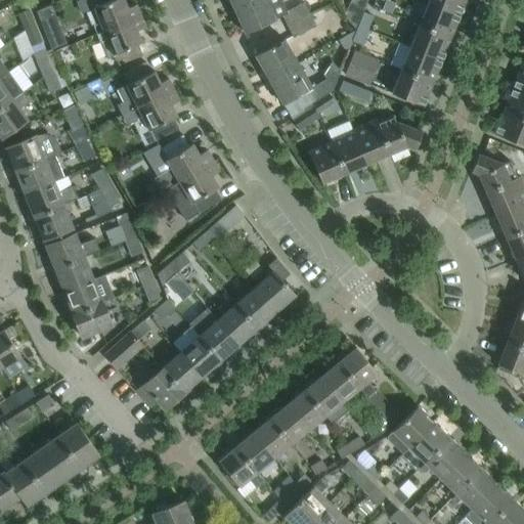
[(79,0),(75,1),(80,13),(93,8),(98,23),(92,25),(95,33),(140,15),(135,4),(127,7),(123,0),(79,0)]
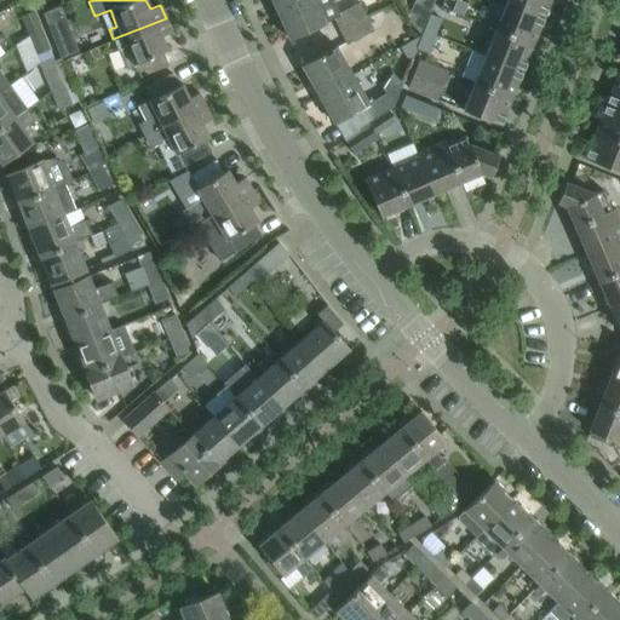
[(332,17),(338,13),(332,0),(293,0),(275,7),(288,39),(325,23),(333,19),(332,17)]
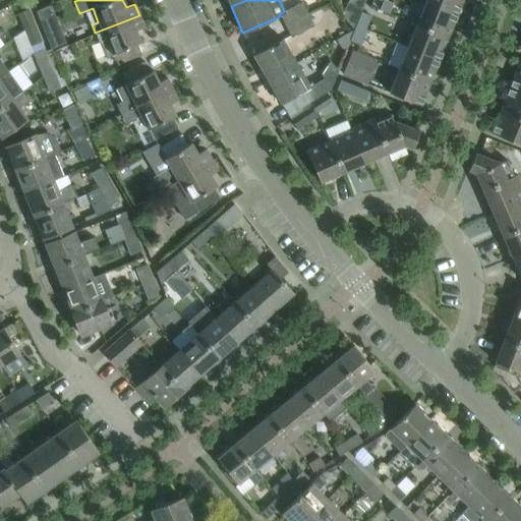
[(457,13),(461,0),(425,0),(425,1),(457,13)]
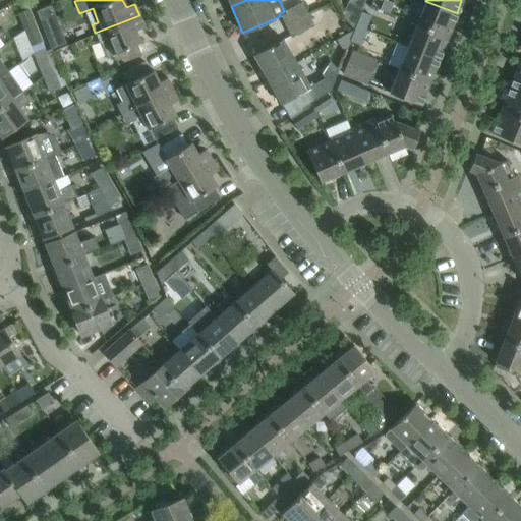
[(448,37),(457,13),(425,1),(416,23),(448,37)]
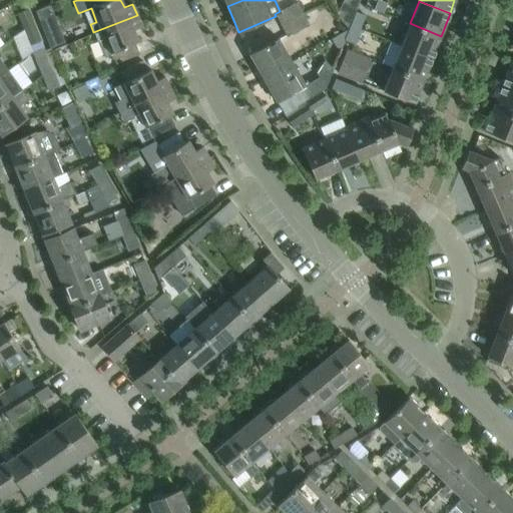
[(276,16),(281,25),(303,14),(297,2),(280,11),(275,14),(276,16)]
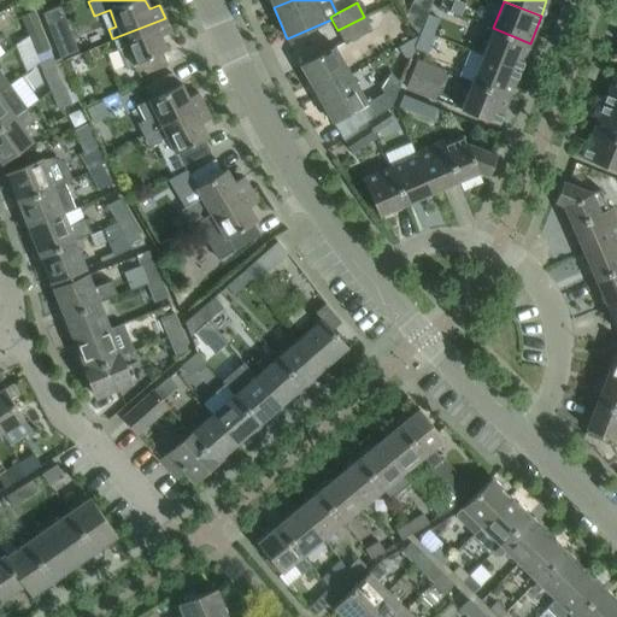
[(410,9),(405,22),(417,27),(422,13),(410,9)]
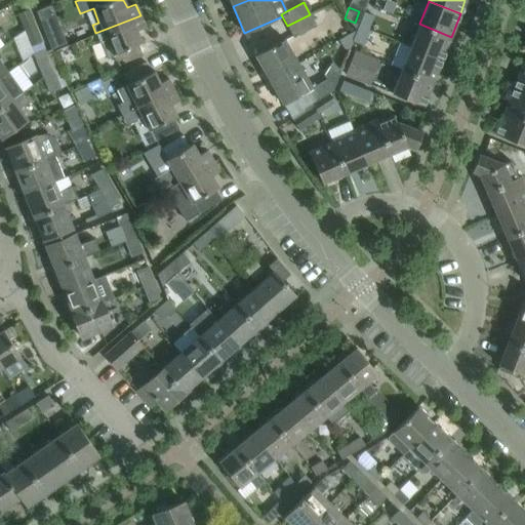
[(17,14),(24,29),(34,25),(28,9),(17,14)]
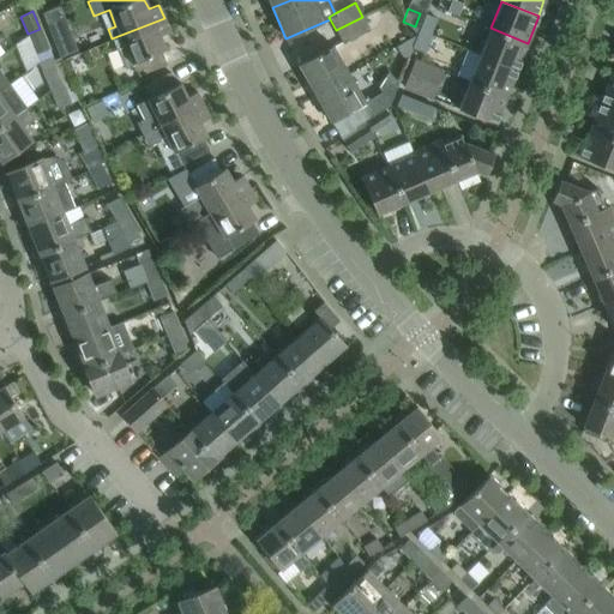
[(426,16),(420,31),(429,36),(437,19),(426,16)]
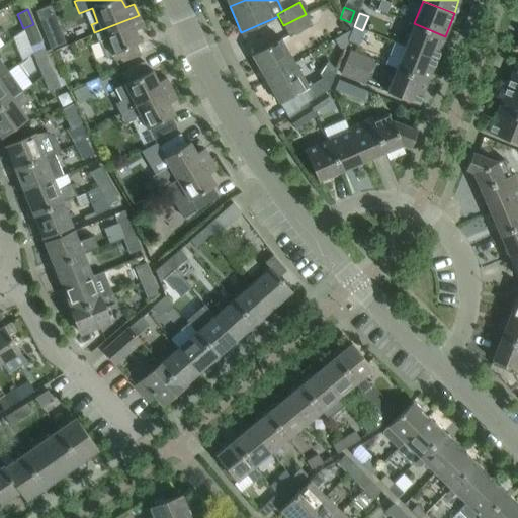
[(312,25),(306,14),(283,25),(289,36),(312,25)]
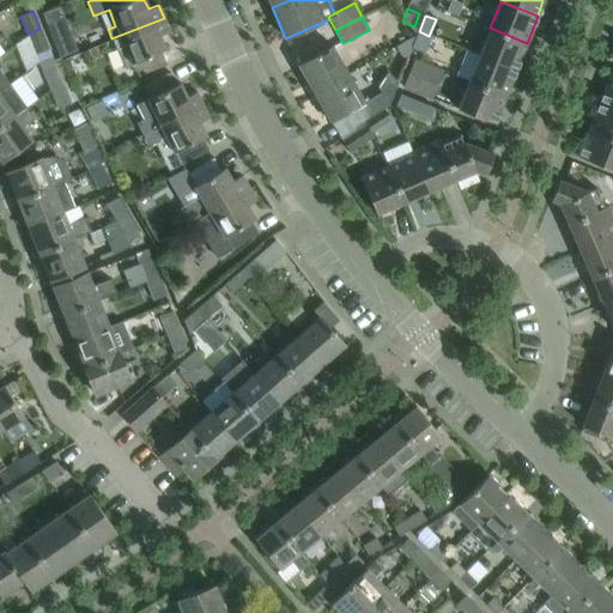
[(169,31),(164,18),(111,38),(116,49),(125,70),(133,66),(138,77),(167,65),(161,52),(165,49),(159,36),(169,31)]
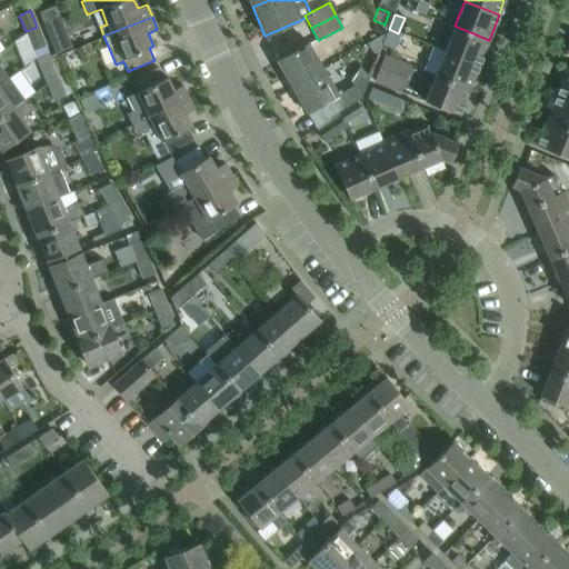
[(479,65),(489,40),(455,26),(445,51),(479,65)]
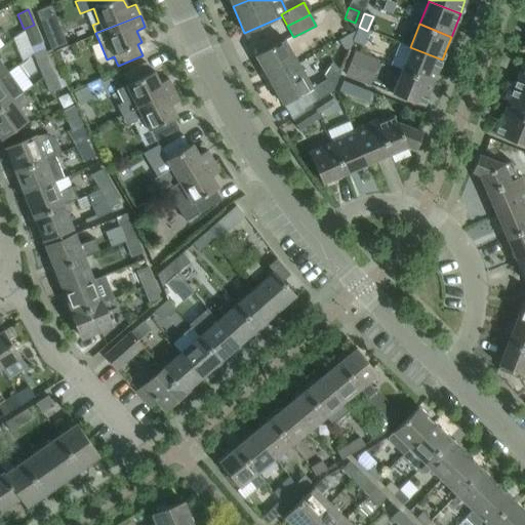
[(40,40),(34,25),(24,29),(30,44),(33,52),(44,48),(40,40)]
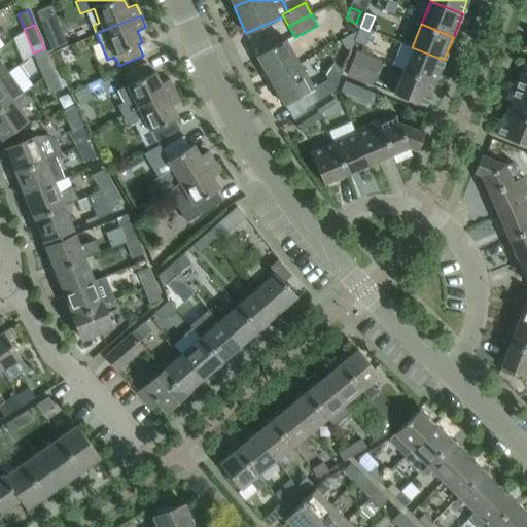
[(363,44),(369,31),(360,27),(354,41),(363,44)]
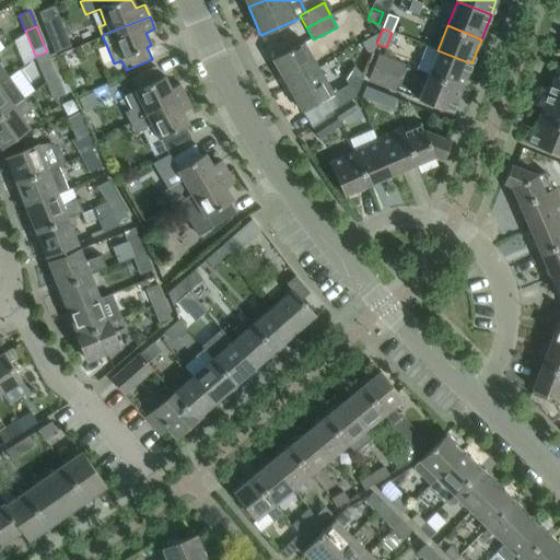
[(66,34),(50,41),(55,53),(71,46),(66,34)]
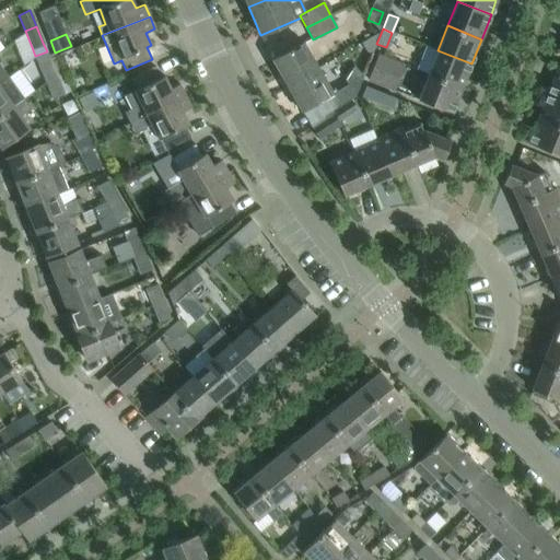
[(272,59),(287,85),(318,68),(304,42),(272,59)]
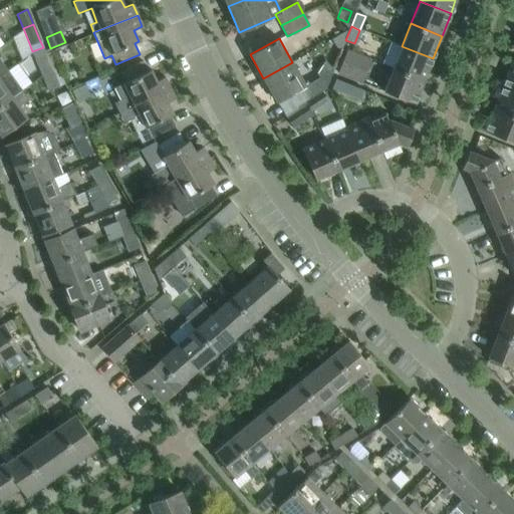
[(424,80),(433,58),(402,46),(393,68),(424,80)]
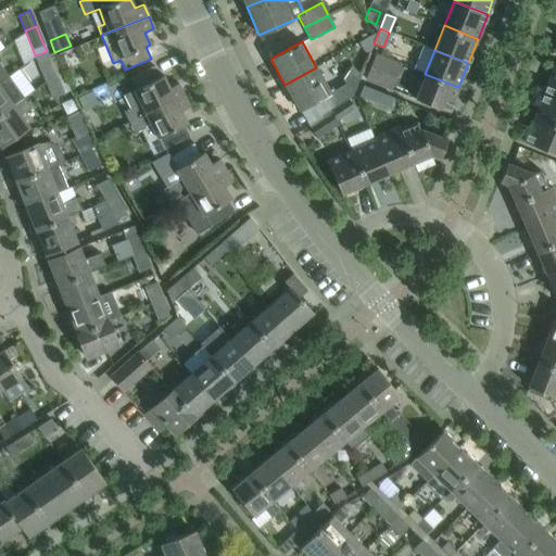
[(50,60),(47,51),(35,55),(39,63),(46,80),(55,76),(50,60)]
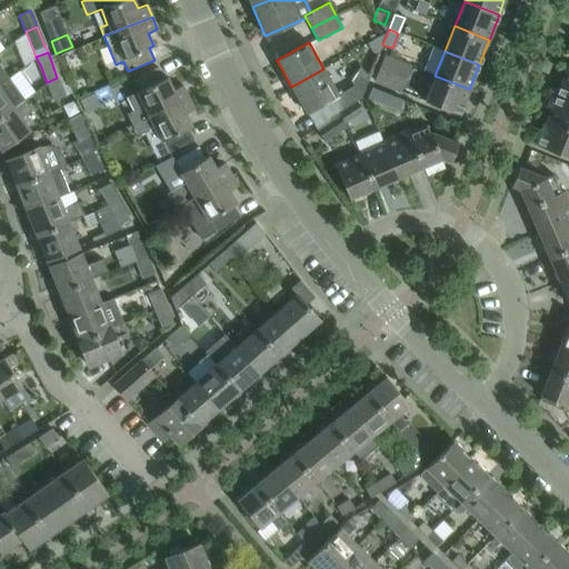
[(395,59),(385,56),(375,81),(385,86),(395,59)]
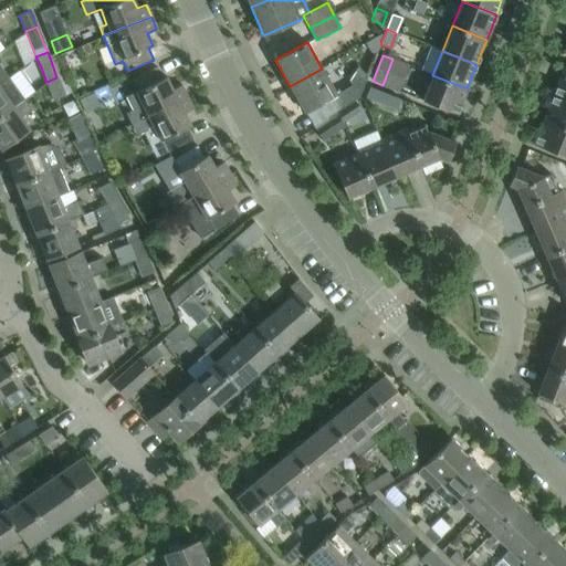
[(187,97),(181,85),(173,90),(166,76),(163,79),(156,66),(130,80),(136,91),(126,96),(133,109),(126,113),(132,124),(140,119),(187,97)]
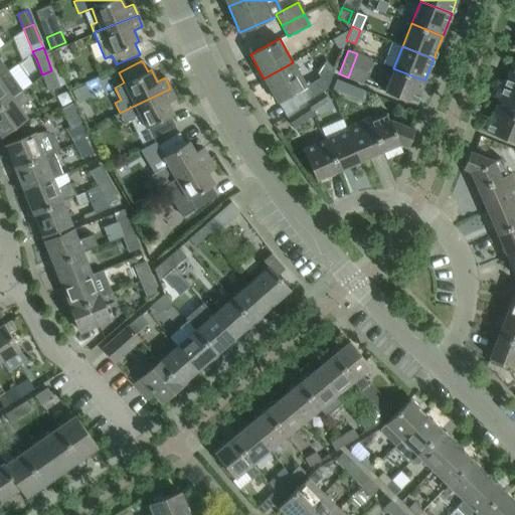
[(327,90),(320,78),(305,87),(293,62),(264,78),(278,102),(290,95),(299,109),(311,101),(323,93),(327,90)]
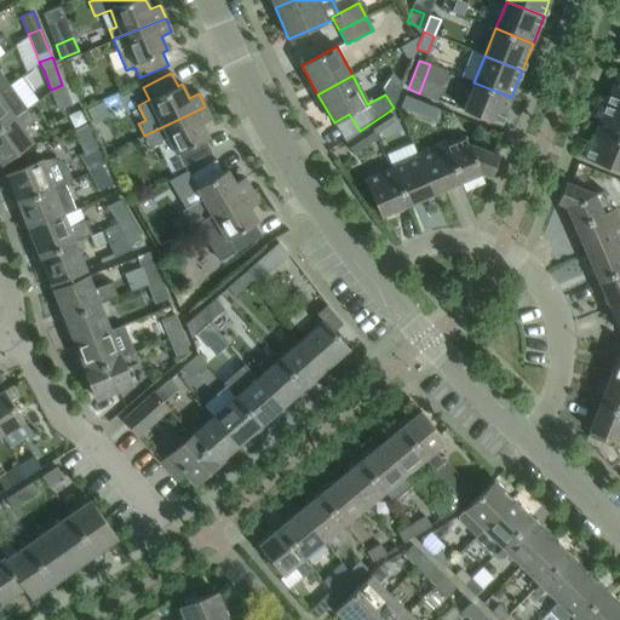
[(619,108),(619,78),(616,76),(606,103),(619,108)]
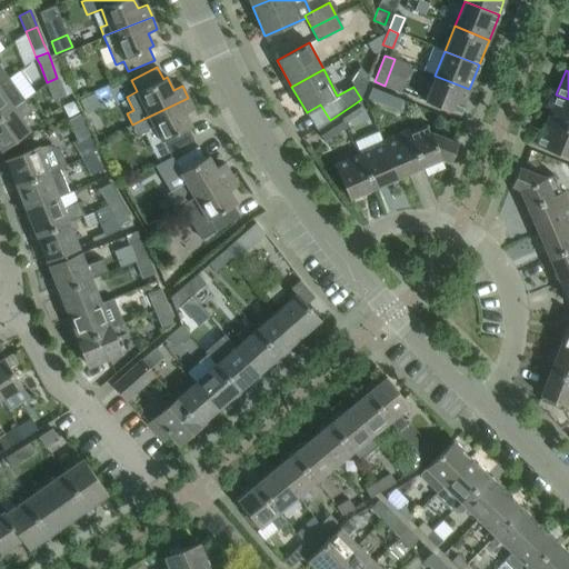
[(459,115),(469,89),(435,76),(425,101),(459,115)]
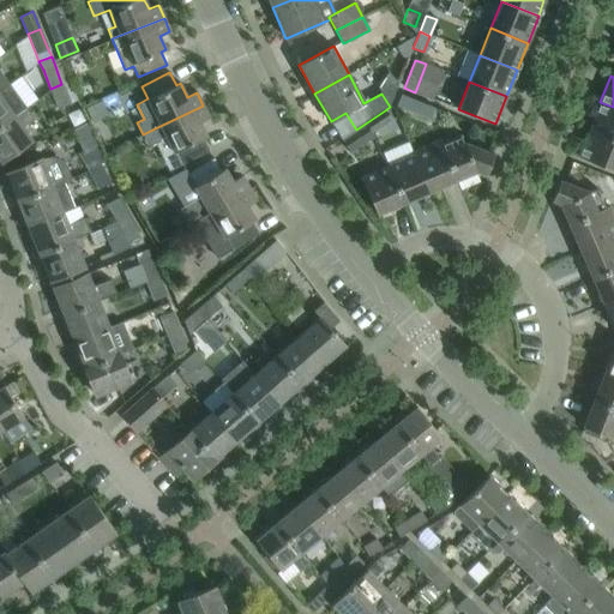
[(8,83),(0,89),(0,124),(25,106),(8,83)]
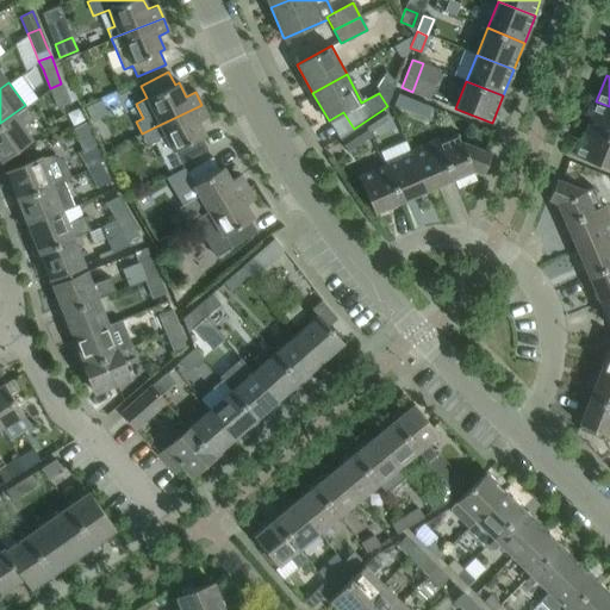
[(68,101),(61,83),(50,88),(57,106),(68,101)]
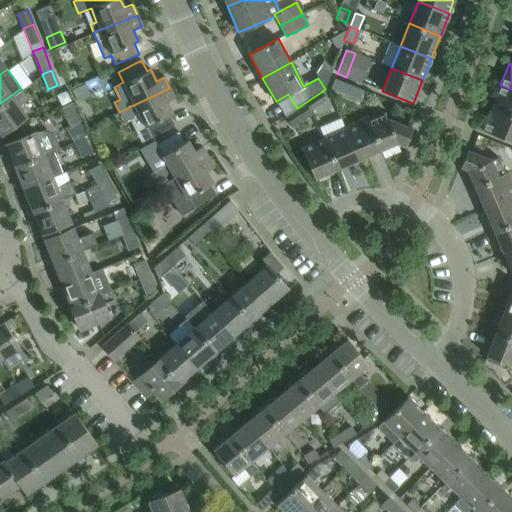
[(331,88),(344,93),(348,84),(334,79),(331,88)]
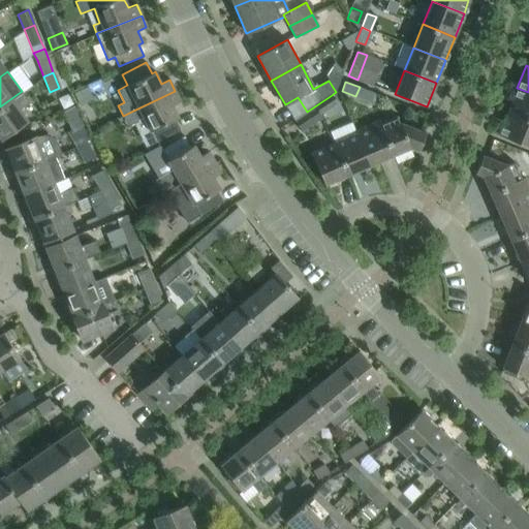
[(373,92),(360,87),(355,96),(370,102),(373,92)]
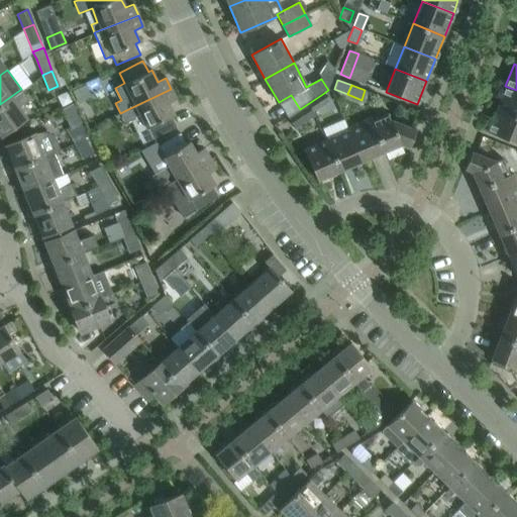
[(516,116),(516,90),(505,86),(496,108),(516,116)]
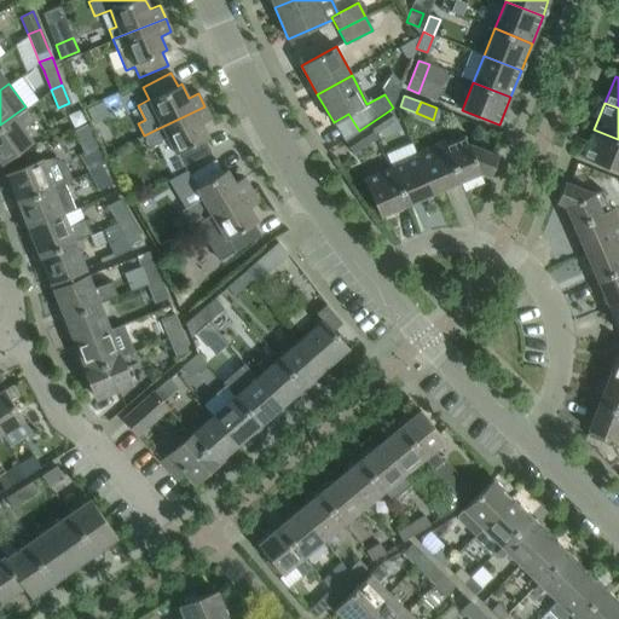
[(22,128),(34,120),(25,106),(0,125),(0,161),(0,162),(32,140),(22,128)]
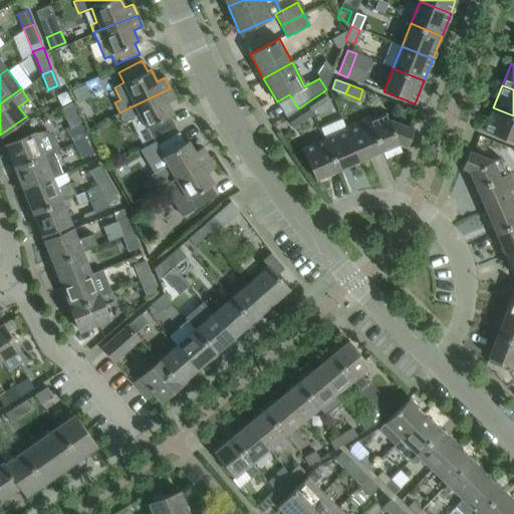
[(175,98),(170,88),(127,108),(129,108),(119,113),(124,123),(134,119),(132,116),(139,113),(145,127),(147,126),(152,138),(175,126),(169,115),(173,113),(167,102),(175,98)]
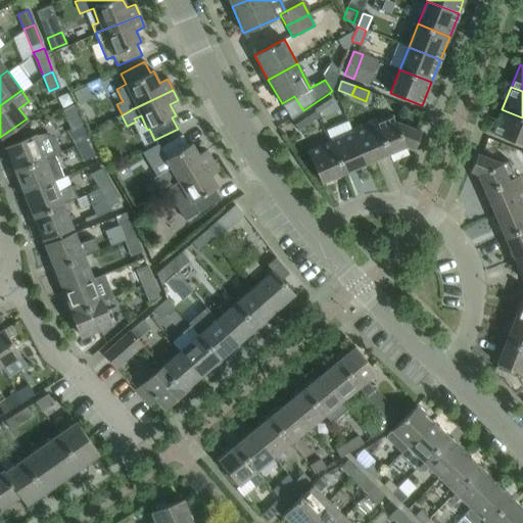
[(321,110),(333,101),(328,94),(316,102),(321,110)]
